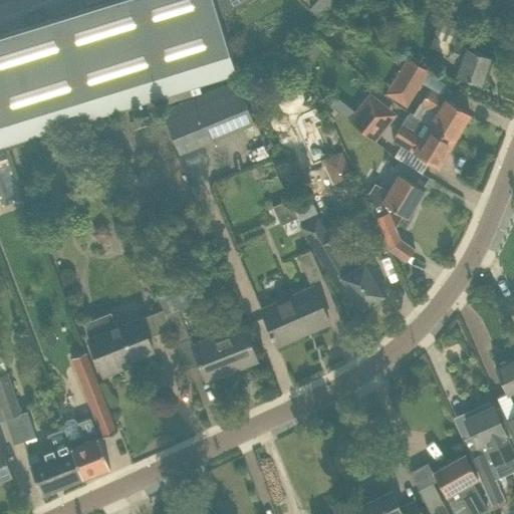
[(161,97),(198,85),(237,74),(219,17),(213,0),(111,0),(0,34),(0,146),(156,98),(161,97)]
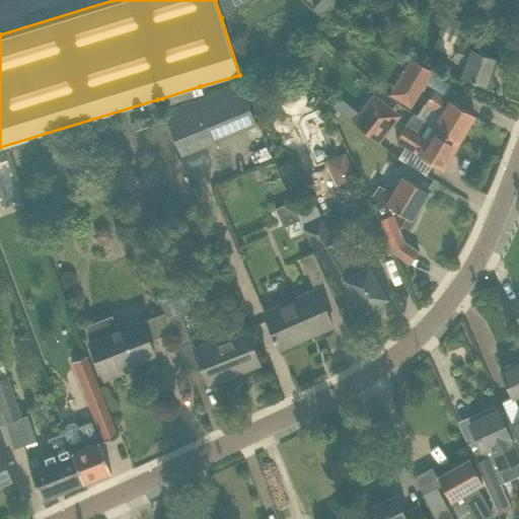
[(215,0),(221,17),(252,0),(319,0),(312,9),(320,16),(329,6),(331,8),(337,0),(215,0)]
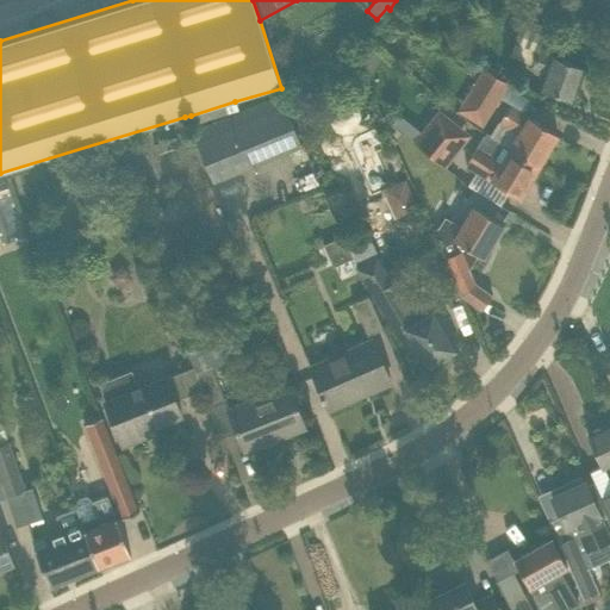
[(583,67),(537,51),(547,27),(524,18),(509,56),(531,66),(530,68),(546,73),(541,88),(571,100),(583,67)]
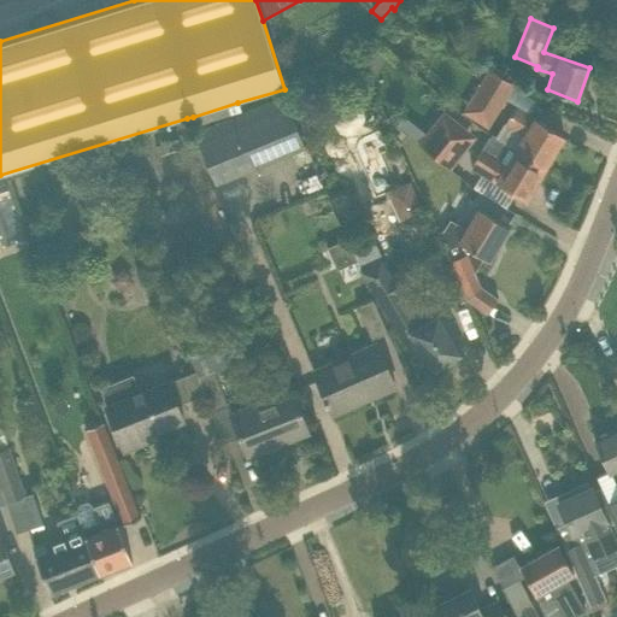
[(481,80),(468,101),(494,117),(515,84),(479,64),(471,75),(481,80)]
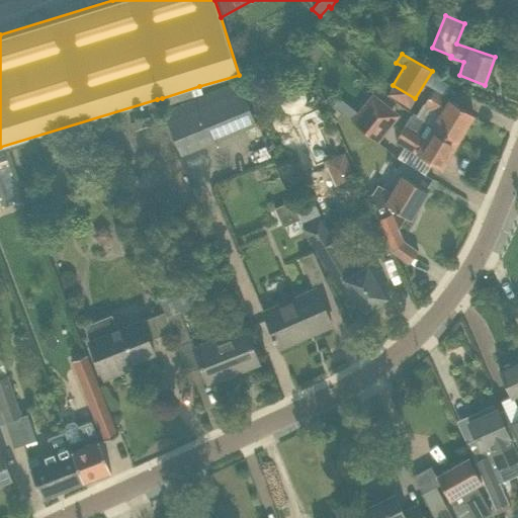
[(163,112),(180,155),(256,124),(239,82),(163,112)]
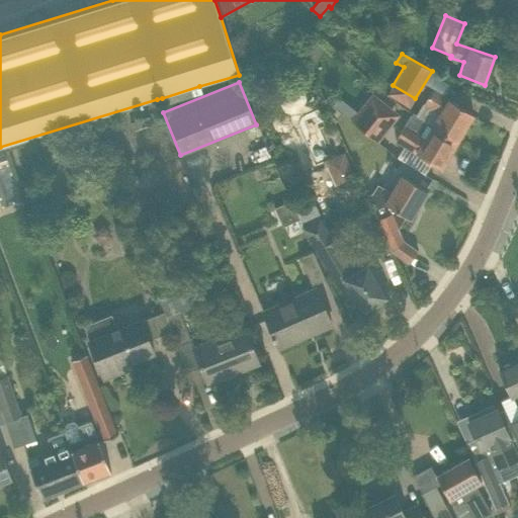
[(423,104),(416,114),(431,124),(432,124),(458,140),(473,114),(432,89),(423,104)]
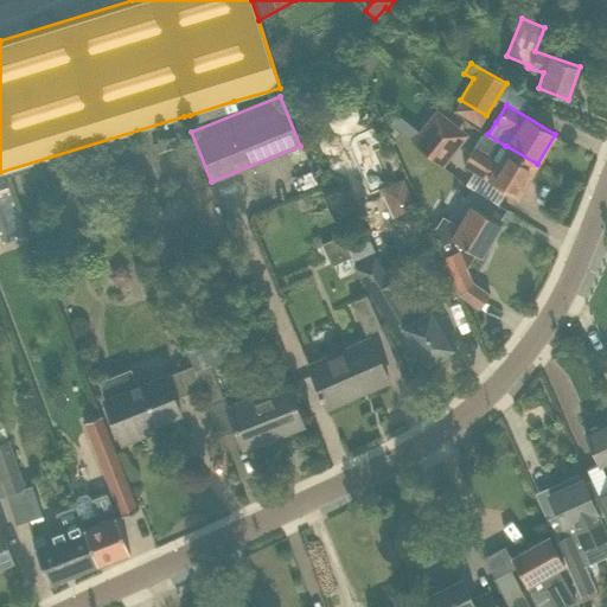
[(409,122),(401,134),(436,161),(461,129),(436,109),(419,129),(409,122)]
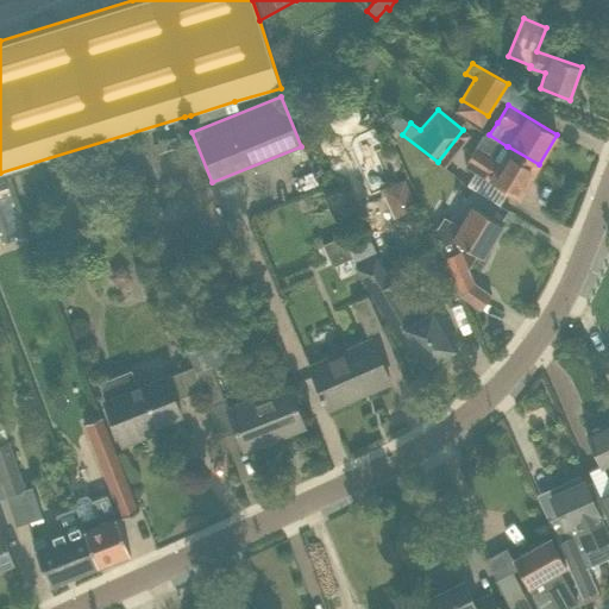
[(507,146),(489,135),(484,132),(464,164),(519,198),(539,164),(508,146),(507,146)]
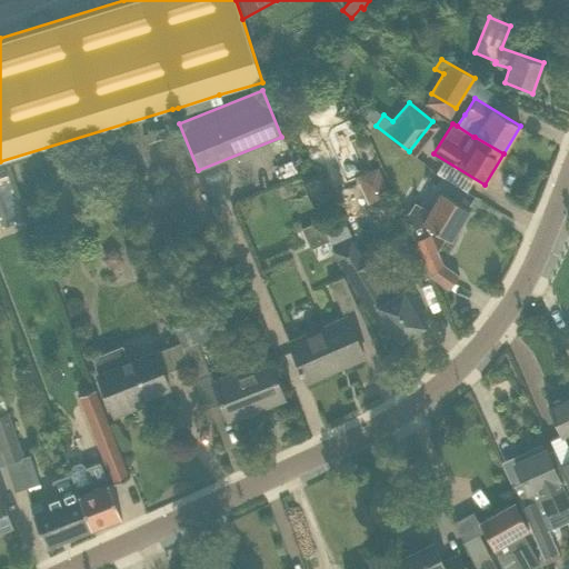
[(450,240),(469,209),(440,191),(429,210),(415,202),(408,212),(402,215),(429,277),(449,290),(459,275),(443,263),(438,251),(446,238),(450,240)]
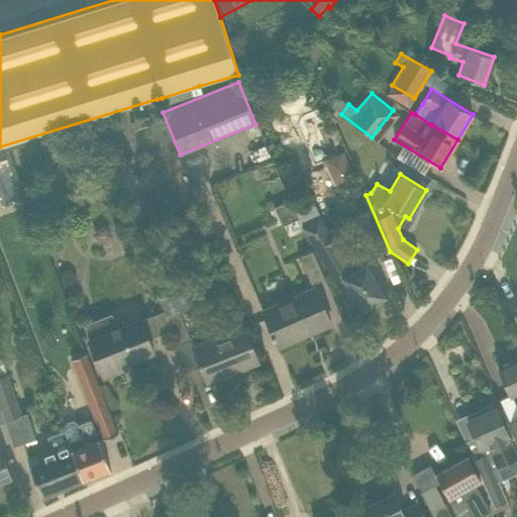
[(278,204),(282,219),(296,215),(292,200),(278,204)]
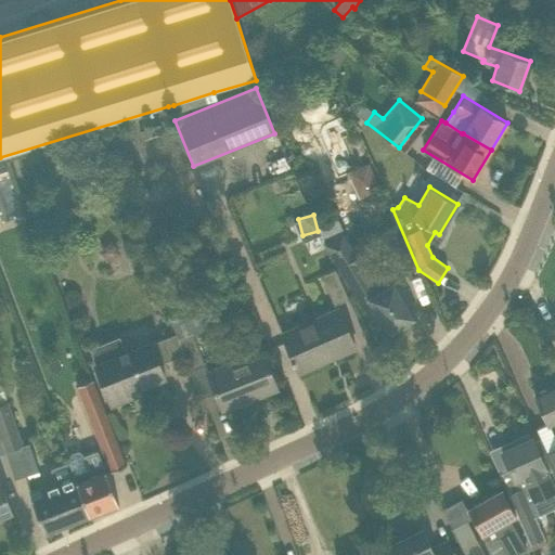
[(325,244),(350,286),(362,305),(369,300),(387,333),(415,315),(395,281),(378,292),(343,233),(325,244)]
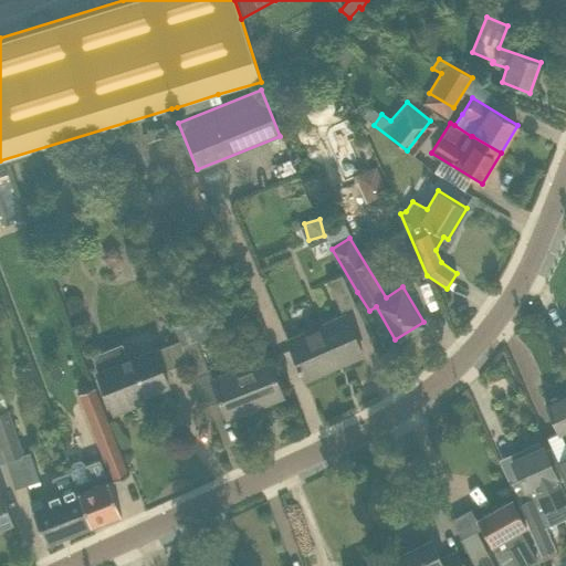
[(327,281),(341,312),(355,305),(342,275),(327,281)]
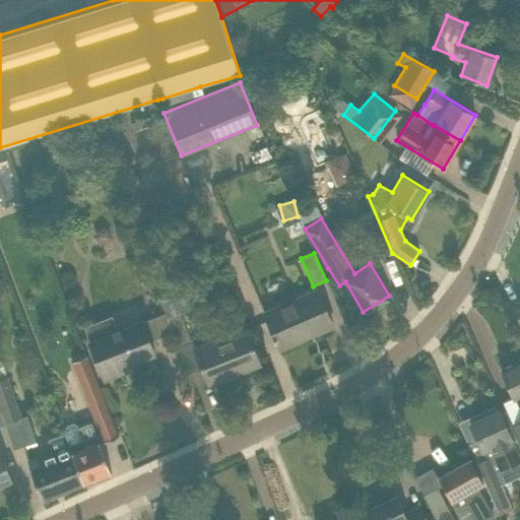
[(158,300),(178,347),(192,341),(181,314),(209,302),(202,283),(158,300)]
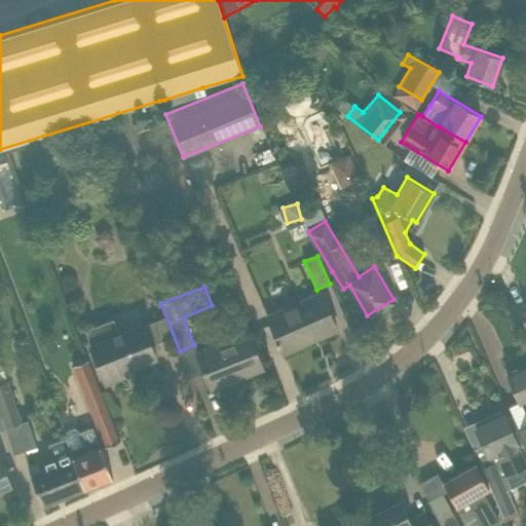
[(266,314),(275,334),(284,352),(337,330),(321,291),(266,314)]
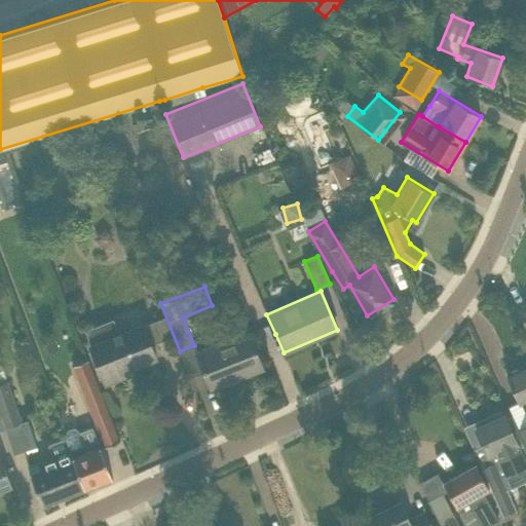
[(89,344),(105,384),(122,377),(120,372),(156,358),(143,324),(89,344)]
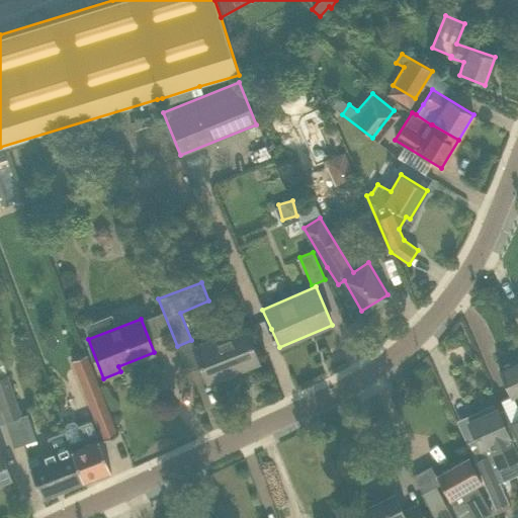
[(193,346),(207,383),(259,363),(244,326),(193,346)]
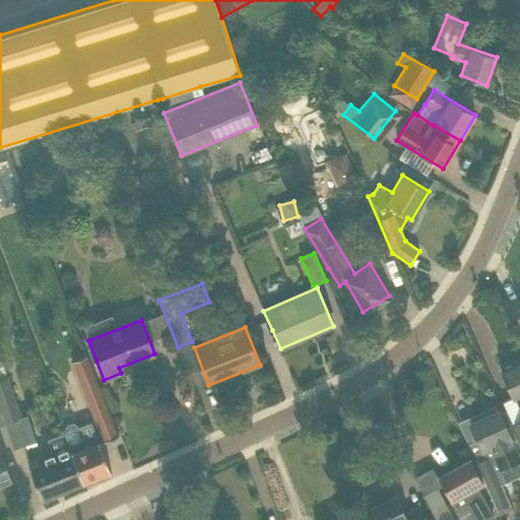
[(71,362),(103,442),(118,436),(86,355),(71,362)]
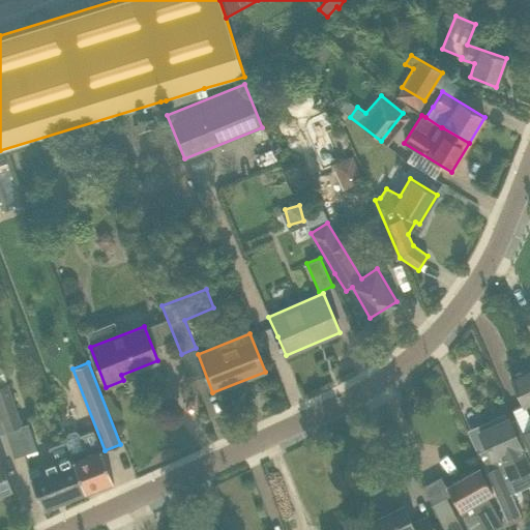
[(0,420),(4,432),(23,425),(7,384),(6,384),(3,374),(1,374),(0,369),(0,420)]
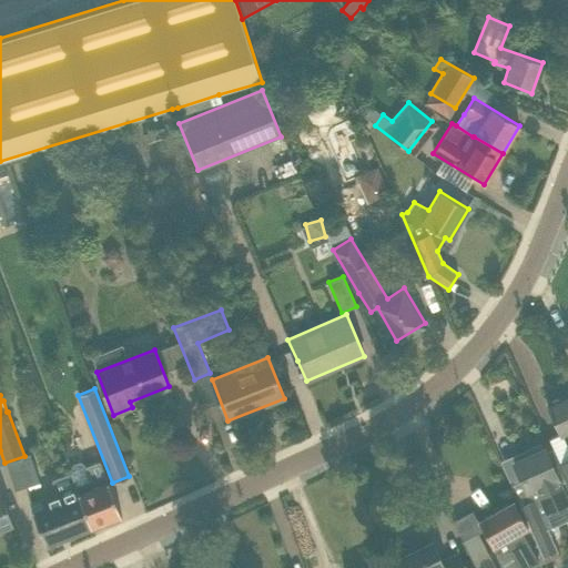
[(567,397),(547,407),(557,427),(560,436),(567,432),(567,397)]
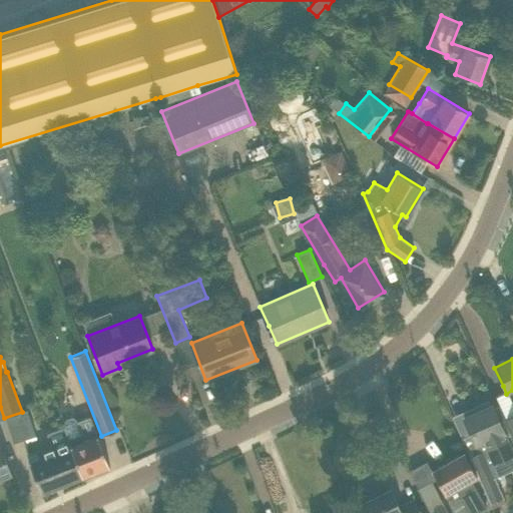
[(477,412),(464,418),(470,430),(477,445),(479,444),(482,451),(483,451),(489,464),(493,474),(498,472),(512,465),(512,438),(506,422),(505,419),(498,405),(493,408),(492,405),(490,406),(488,401),(475,407),(477,412)]
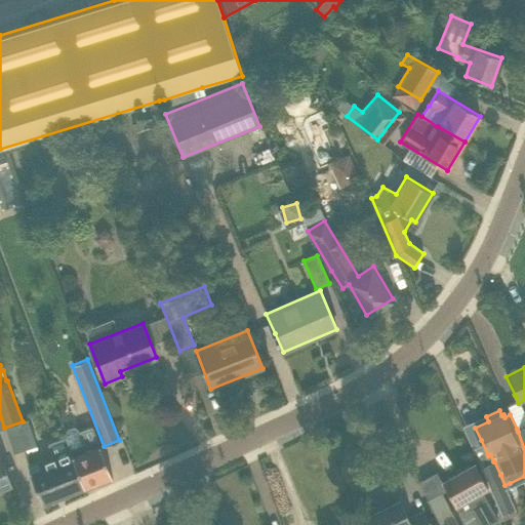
[(65,437),(69,448),(85,488),(113,477),(99,444),(98,444),(92,427),(79,431),(74,427),(67,430),(65,437)]
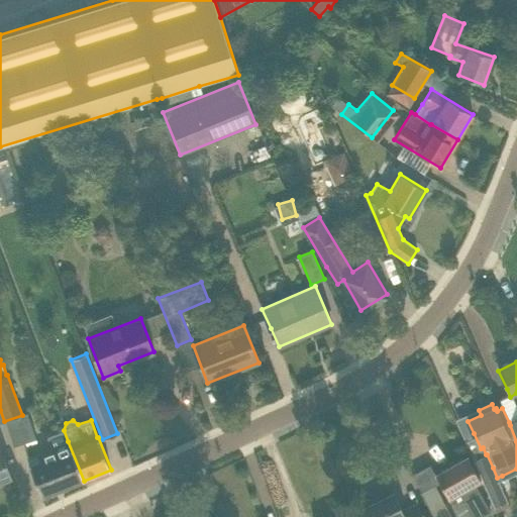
[(474,433),(463,438),(474,459),(494,507),(497,512),(509,506),(507,501),(497,478),(493,468),(490,462),(487,454),(486,454),(483,447),(481,448),(474,433)]
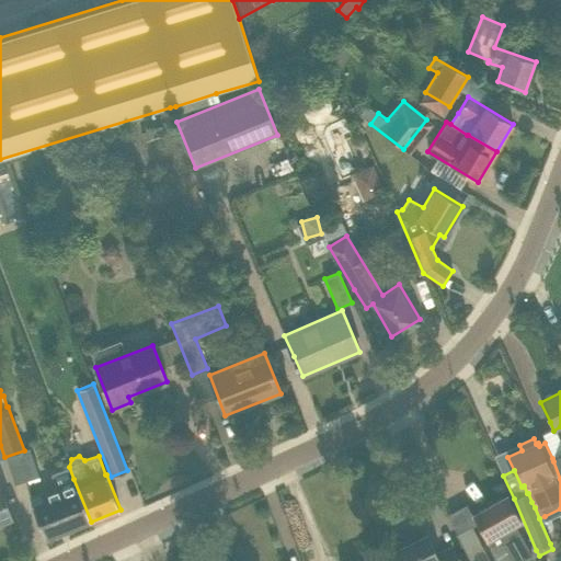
[(91,522),(73,479),(39,493),(42,500),(32,504),(45,539),(91,522)]
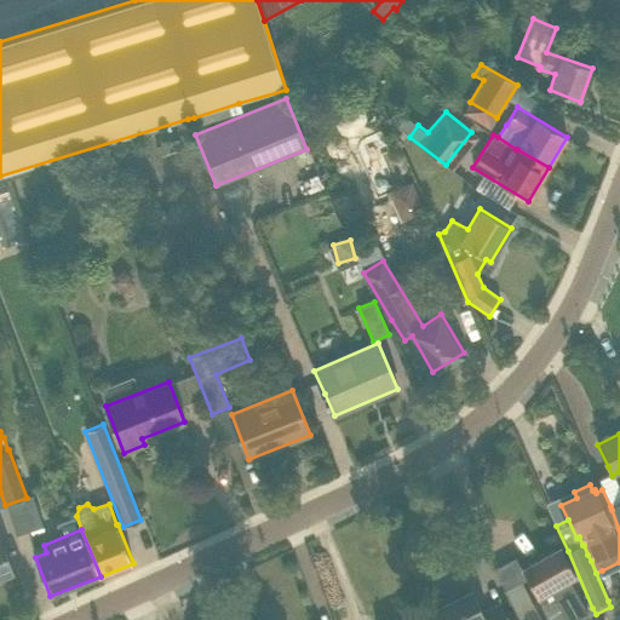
[(0,577),(12,572),(0,541),(0,577)]
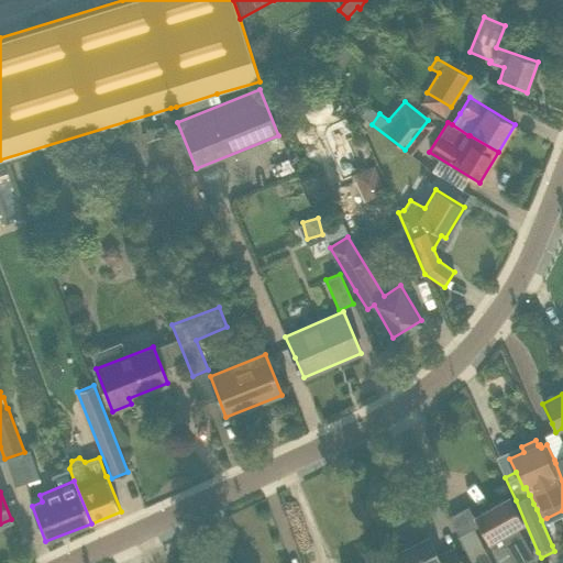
[(517,527),(523,523),(508,497),(474,517),(489,543),(499,538),(512,562),(521,562),(533,556),(517,527)]
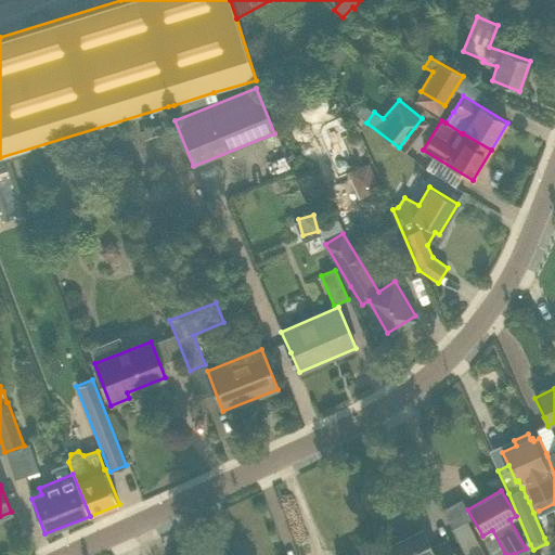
[(452,529),(467,554),(486,554),(467,520),(452,529)]
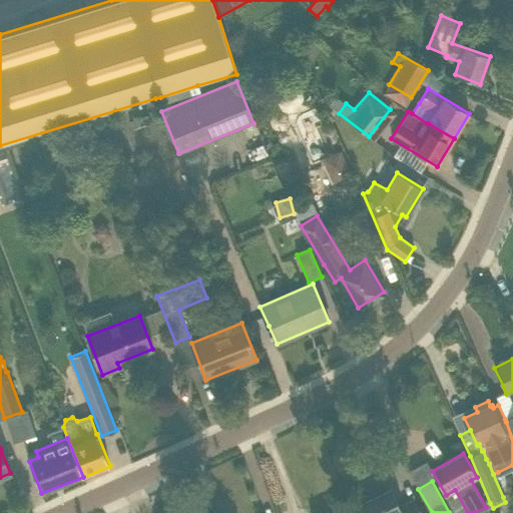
[(355,506),(358,512),(420,512),(415,501),(399,508),(391,490),(370,499),(368,495),(355,501),(357,505),(355,506)]
